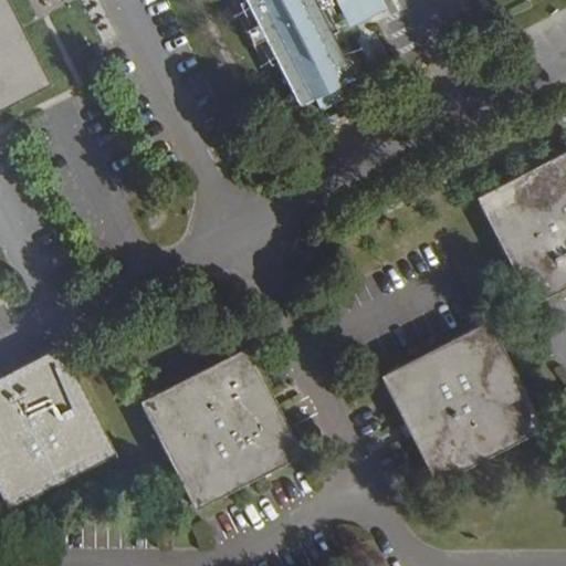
[(0,0),(0,107),(49,84),(6,0),(0,0)]
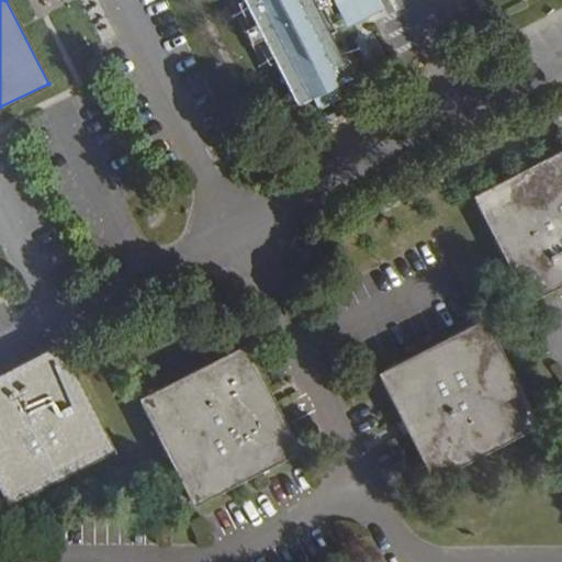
[(244,0),(261,30),(249,35),(256,49),(268,44),(302,108),(318,99),(326,112),(347,101),(340,88),(356,79),(323,14),(334,9),(329,0),(319,0),(317,2),(315,0),(244,0)]
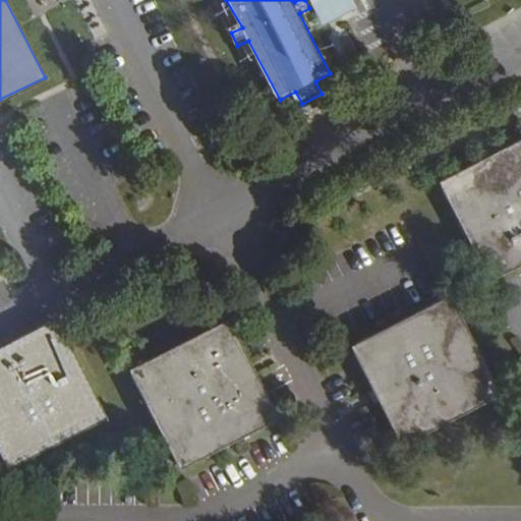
[(311,0),(328,30),(343,22),(360,13),(353,0),(311,0)]
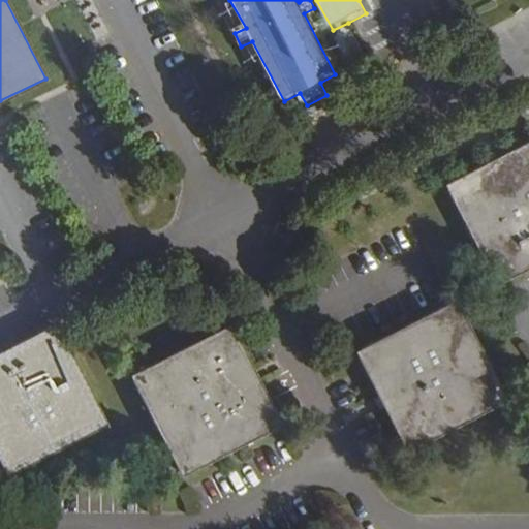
[(528,142),(443,185),(497,286),(528,269),(528,142)]
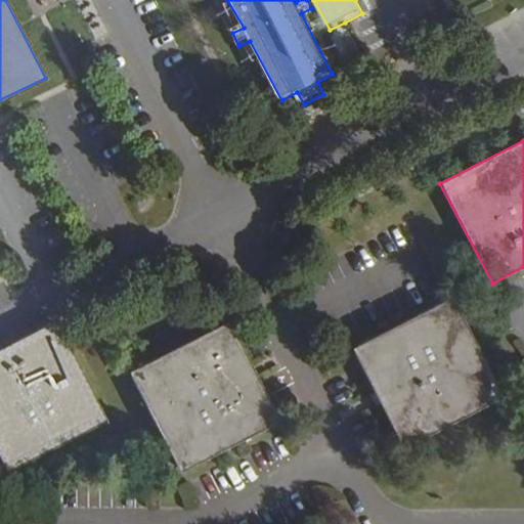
[(456,304),(358,353),(397,429),(410,453),(509,402),(503,390),(456,304)]
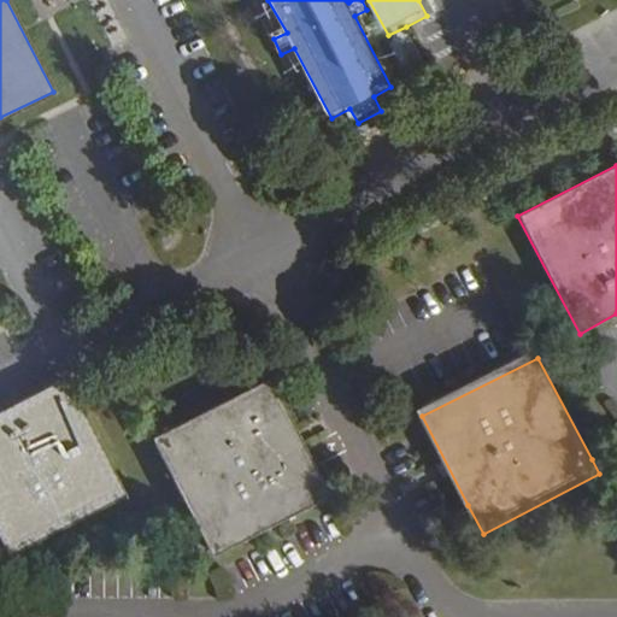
[(268,380),(153,439),(216,556),(330,495),(268,380)]
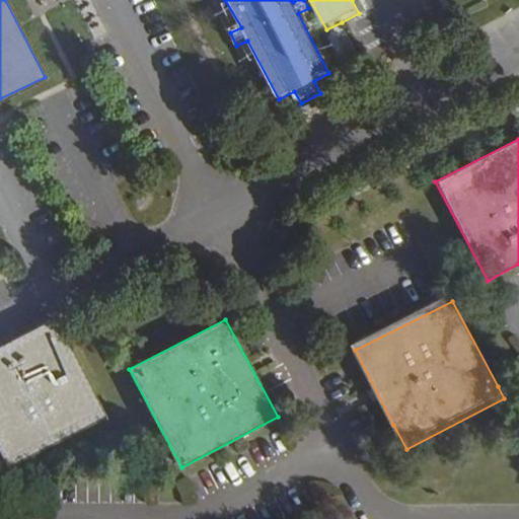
[(54,320),(0,346),(0,447),(1,448),(9,464),(105,416),(54,320)]
